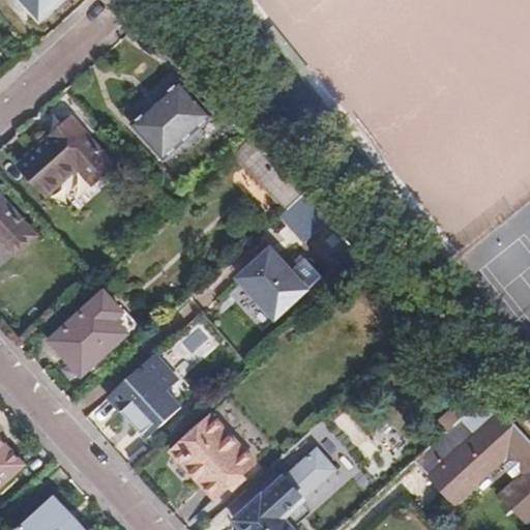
[(21,0),(40,21),(63,0),(21,0)]
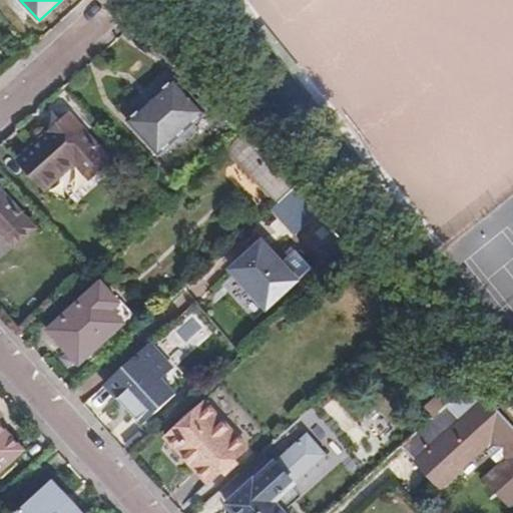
[(173,78),(126,121),(156,153),(204,111),(173,78)]
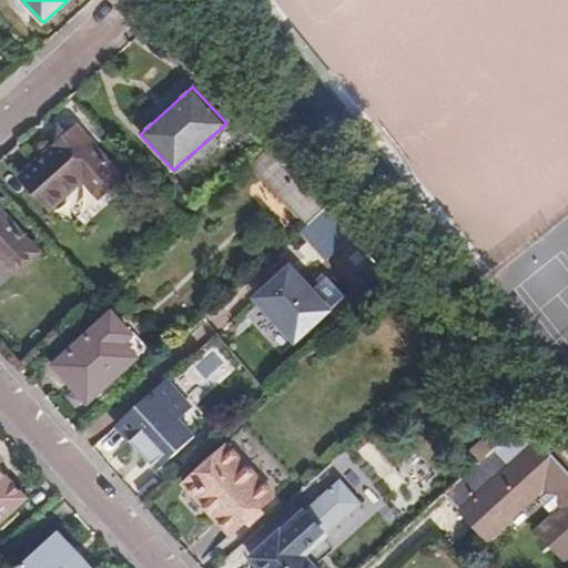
[(127,175),(77,121),(19,174),(53,212),(88,182),(103,198),(127,175)]
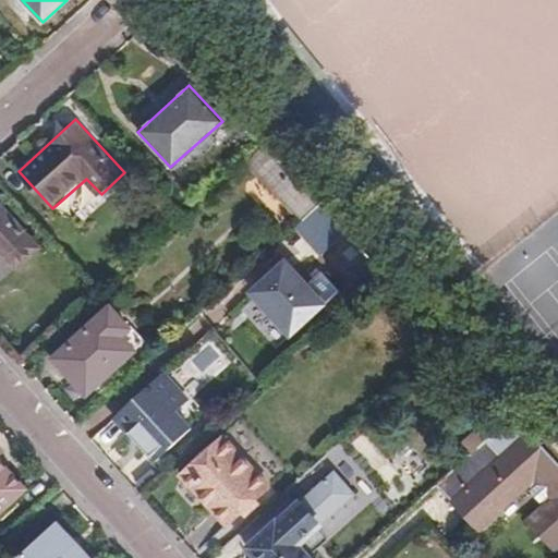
[(290,170),(266,144),(247,161),(271,187),(290,170)]
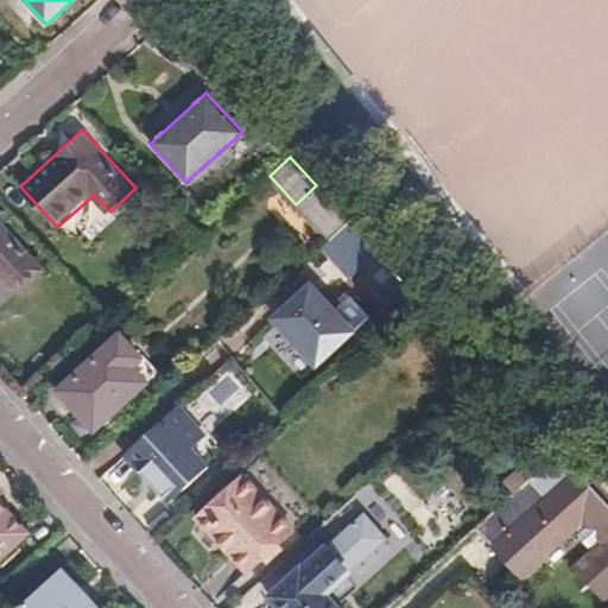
[(302,211),(329,241),(349,223),(322,192),(302,211)]
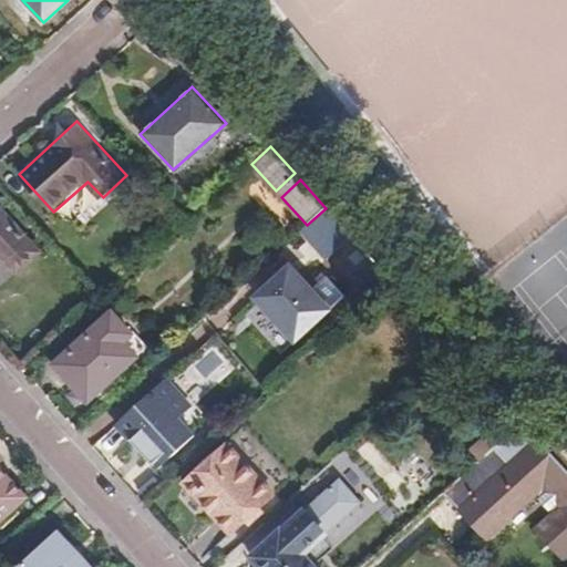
[(326,238),(341,224),(326,208),(307,225),(318,236),(321,233),(326,238)]
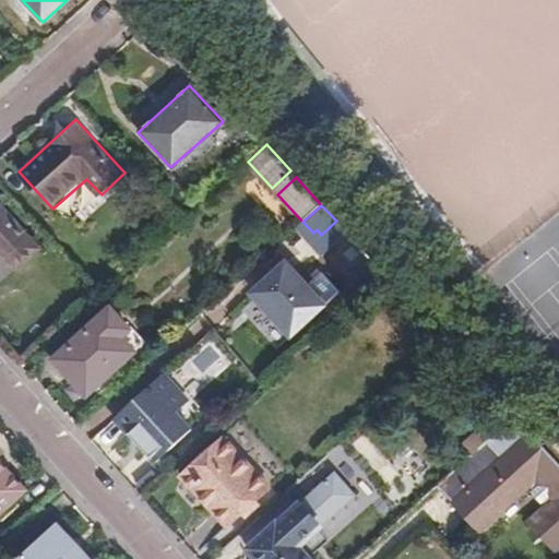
[(0,213),(0,252),(1,251),(15,266),(33,250),(0,213)]
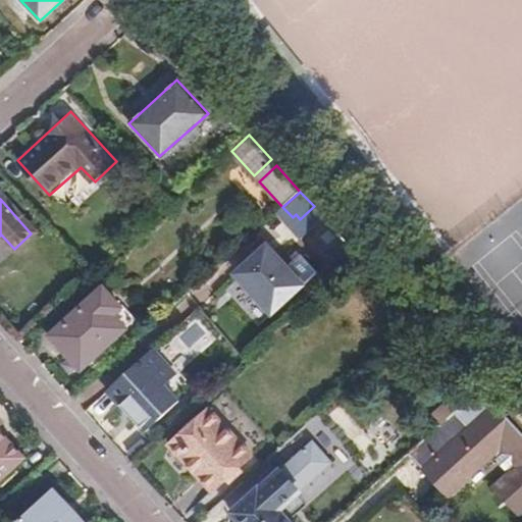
[(269,245),(238,273),(272,313),(305,283),(269,245)]
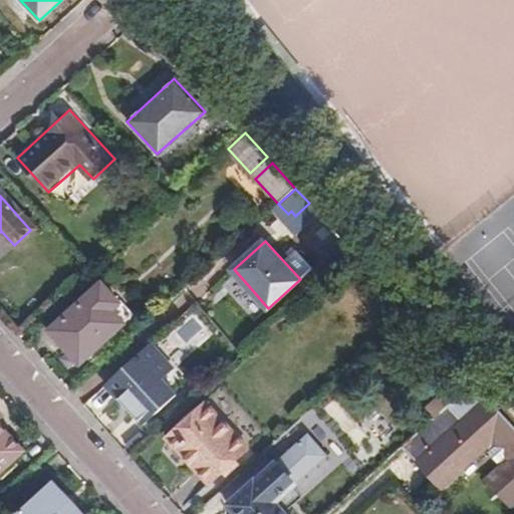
[(112,309),(120,303),(102,283),(50,329),(81,361),(125,322),(112,309)]
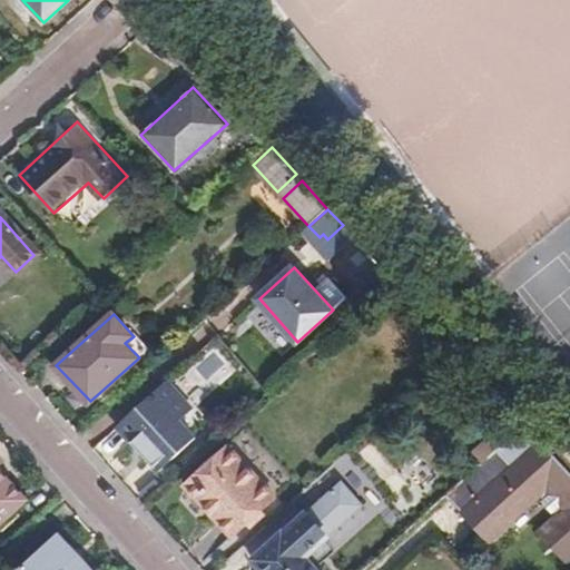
[(136,333),(134,336),(125,343),(139,357),(150,347),(136,333)]
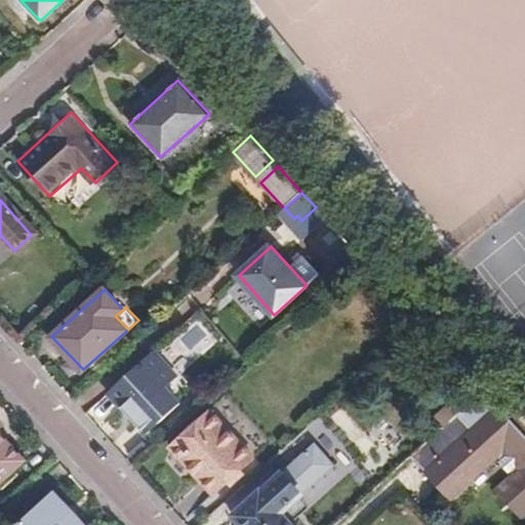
[(108,391),(155,349),(154,348),(107,390),(108,391)]
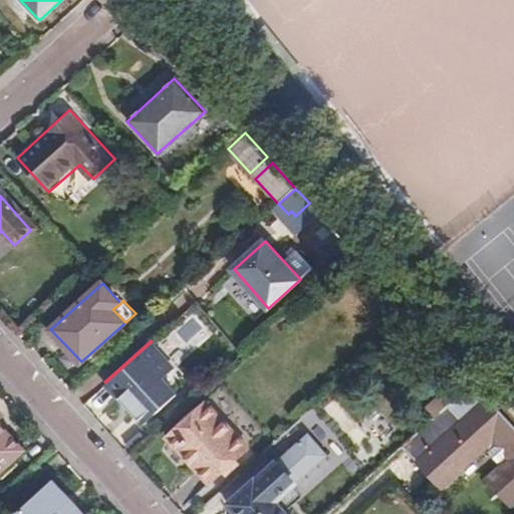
[(174,365),(152,341),(105,382),(117,395),(113,398),(134,421),(138,417),(145,423),(179,393),(164,376),(174,365)]
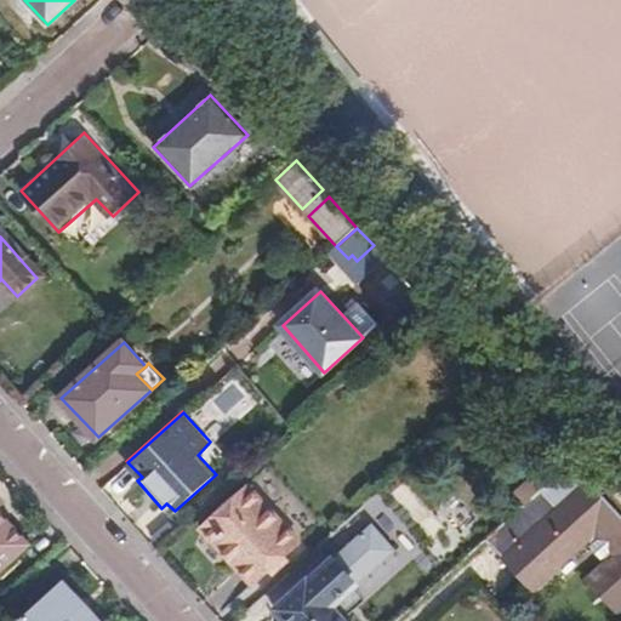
[(250,486),(203,530),(252,585),(301,541),(250,486)]
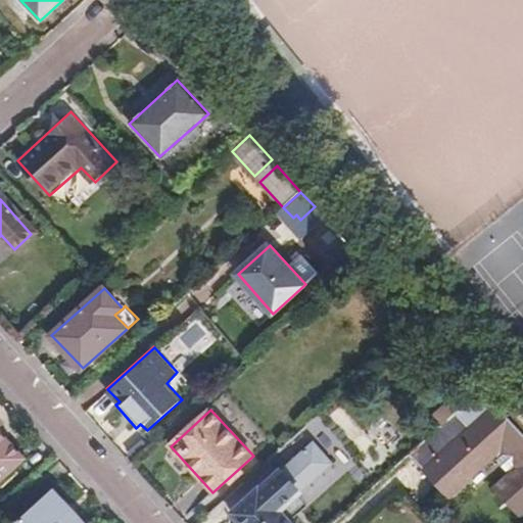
[(502,412),(476,435),(483,441),(508,419),(502,412)]
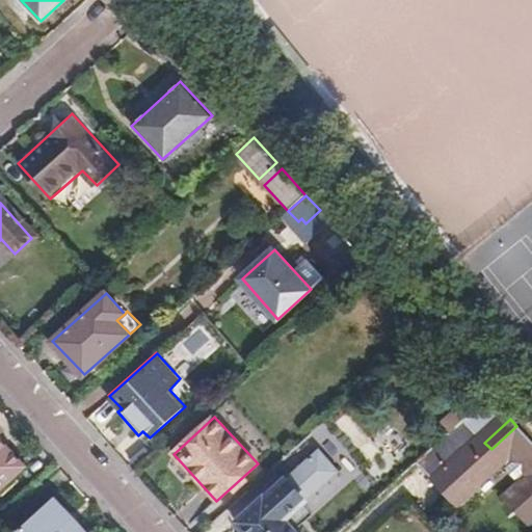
[(530,521),(531,519),(531,442),(516,426),(491,449),(484,443),(478,435),(467,446),(451,431),(416,462),(456,504),(503,461),(507,466),(504,468),(513,478),(516,475),(521,480),(506,494),(530,521)]
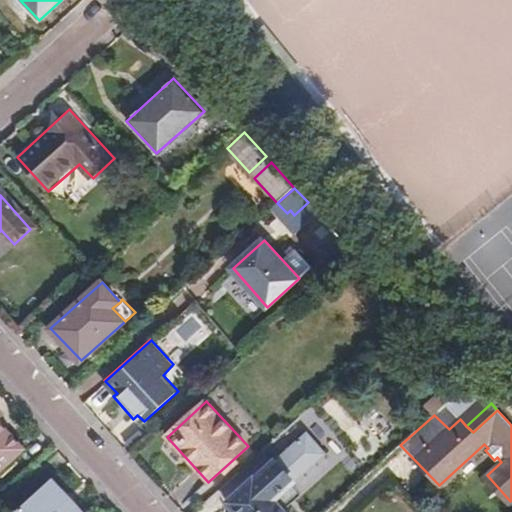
[(299,419),(270,445),(288,464),(317,439),(299,419)]
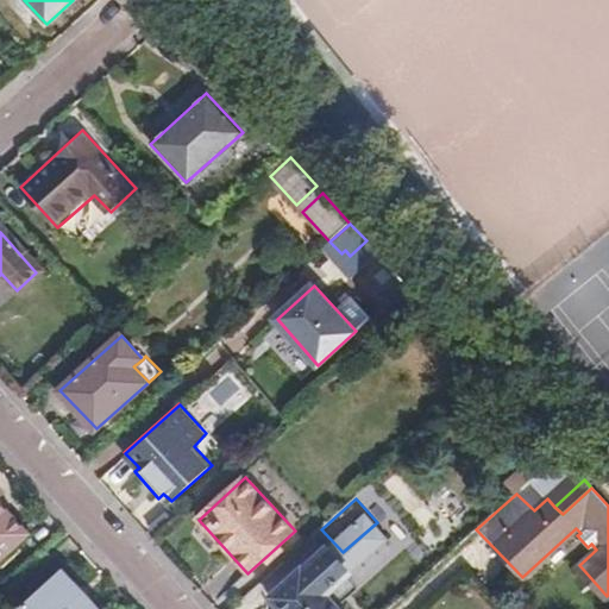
[(0,501),(0,562),(30,534),(0,501)]
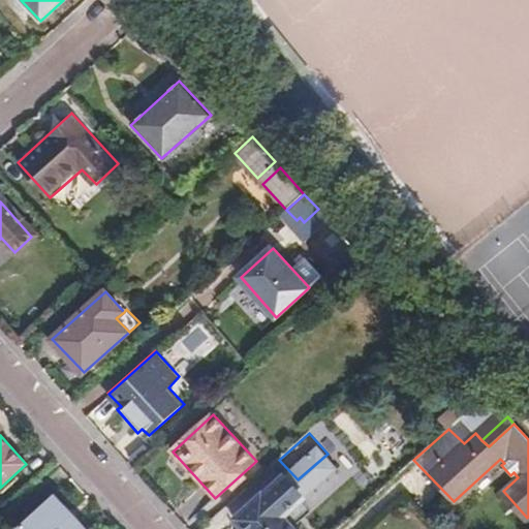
[(274,483),(234,520),(242,528),(296,528),(277,508),(288,498),(274,483)]
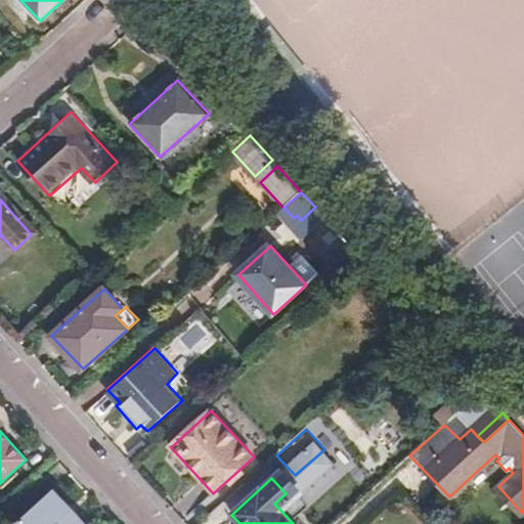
[(522,513),(498,486),(492,491),(518,518),(522,513)]
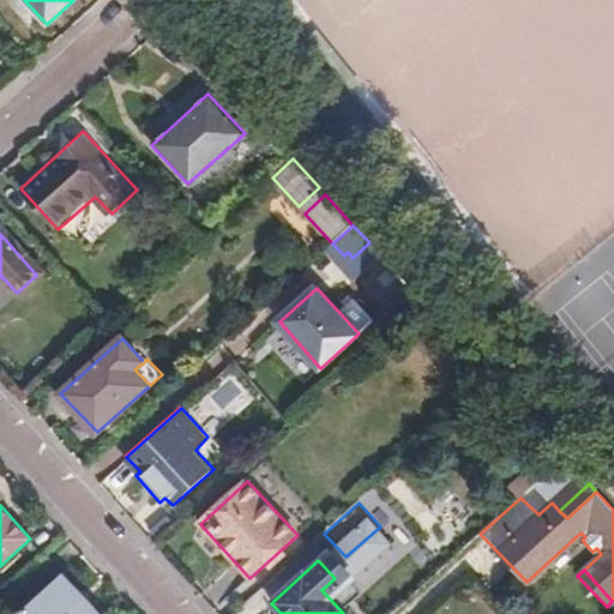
[(25,613),(97,613),(65,578),(25,613)]
